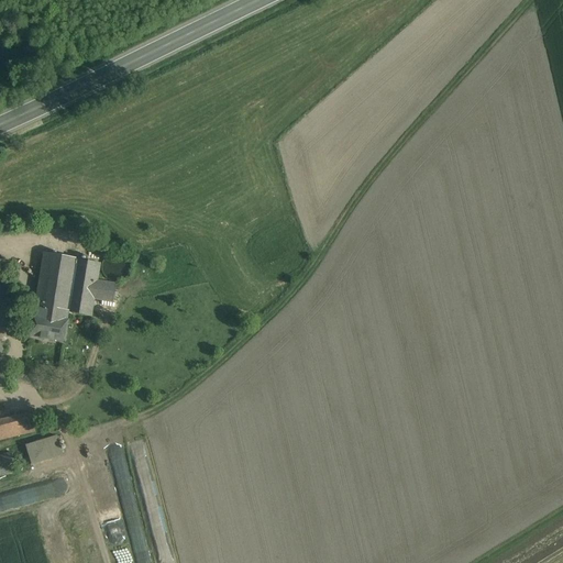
[(76,271),(47,265),(43,289),(40,289),(32,333),(67,340),(73,308),(75,296),(73,295),(76,271)]
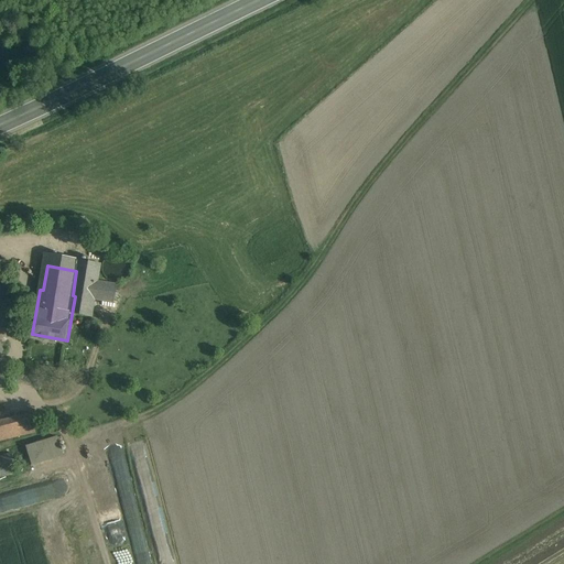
[(100,274),(76,271),(73,295),(75,296),(73,308),(94,312),(96,296),(115,300),(118,280),(100,277),(100,274)]
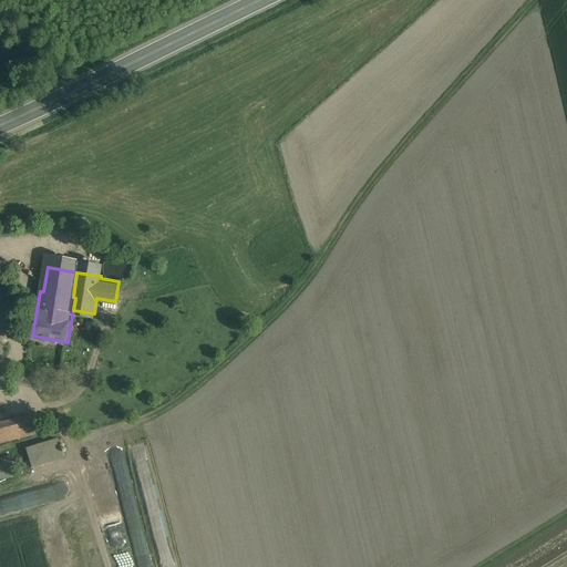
[(0,422),(0,442),(39,433),(34,414),(0,422)]
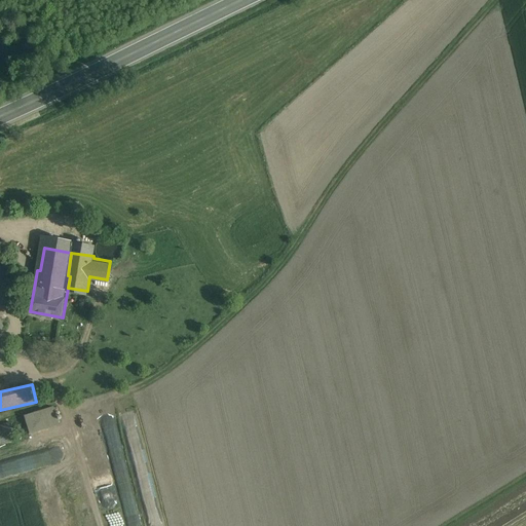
[(54,406),(26,415),(32,434),(61,424),(54,406)]
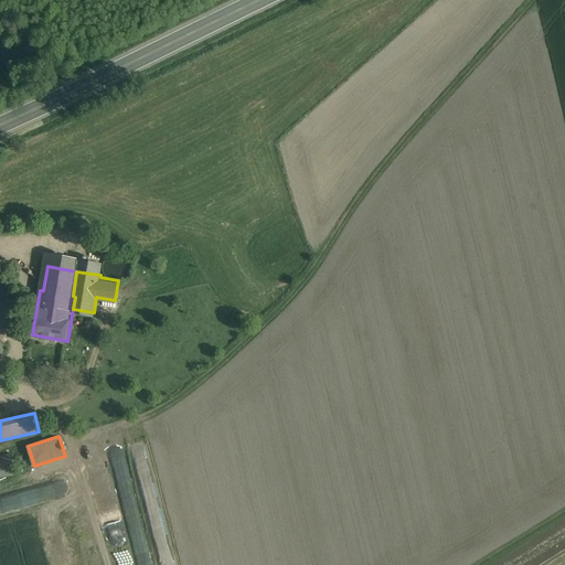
[(12,454),(0,456),(0,477),(18,471),(12,454)]
